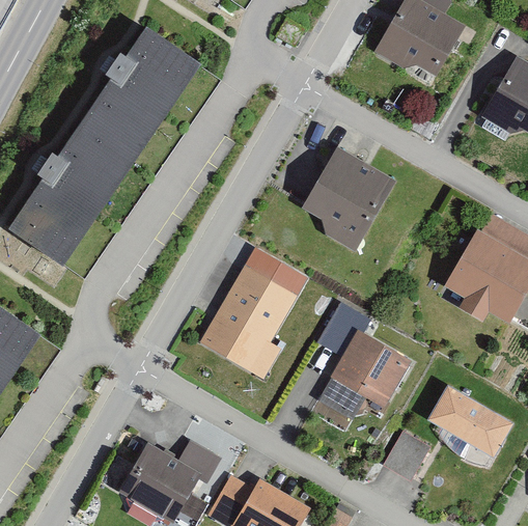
[(405,68),(417,61),(437,73),(465,25),(422,0),(404,0),(374,51),(405,68)]
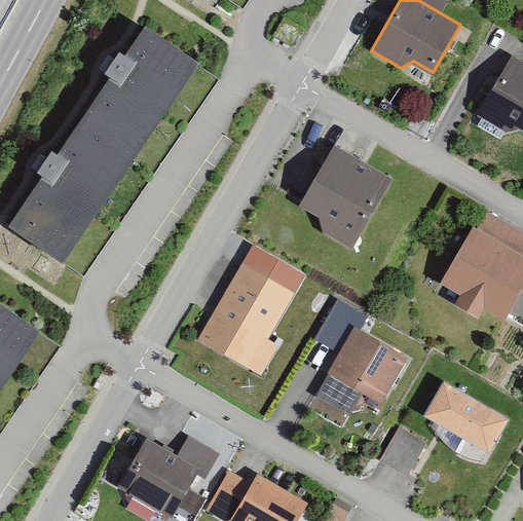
[(198,63),(145,26),(123,57),(119,53),(105,74),(109,77),(55,154),(51,151),(36,174),(41,177),(5,228),(57,264),(198,63)]
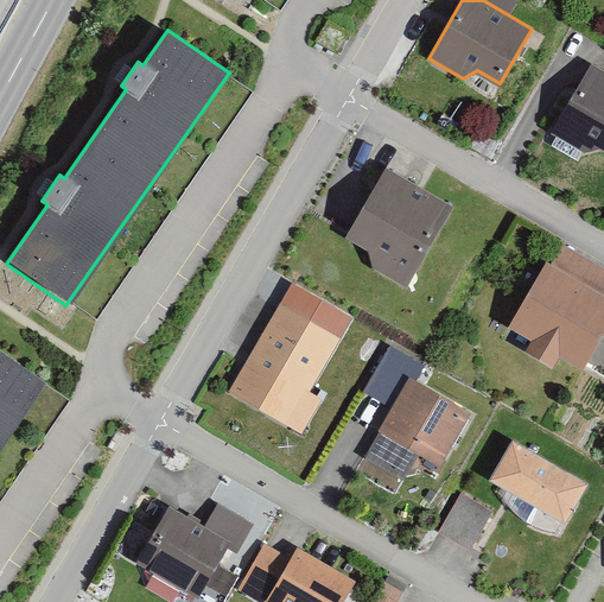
[(585,153),(596,145),(603,149),(603,73),(589,64),(550,133),(585,153)]
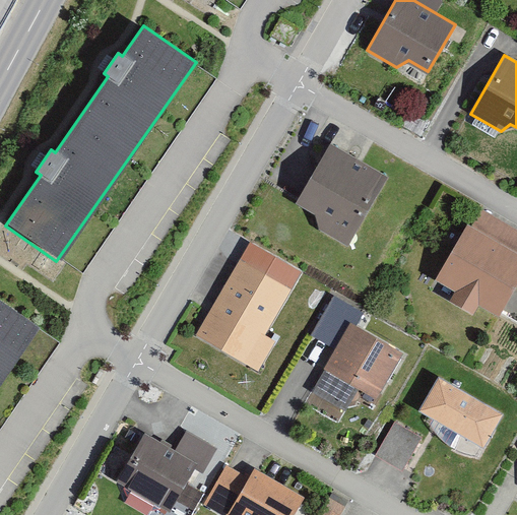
[(296,202),(317,214),(319,229),(347,244),(384,181),(327,147),(296,202)]
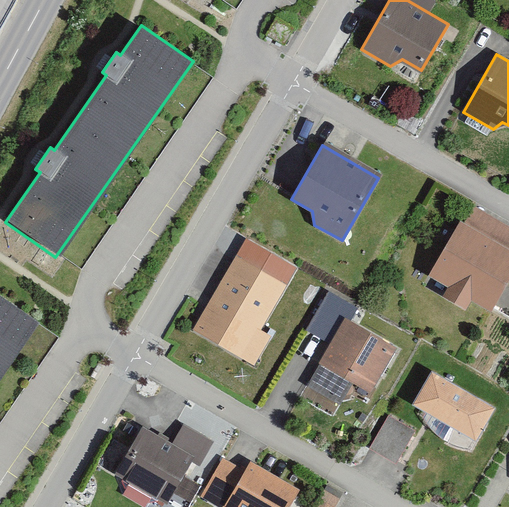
[(508,227),(472,208),(465,221),(461,219),(430,277),(449,287),(445,295),(468,307),(472,299),(497,313),(508,289),(508,227)]
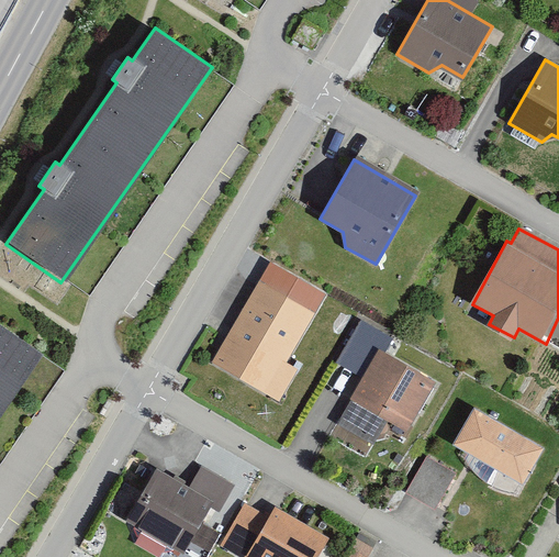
[(284,363),(313,314),(258,281),(211,361),(278,400),(295,369),(284,363)]
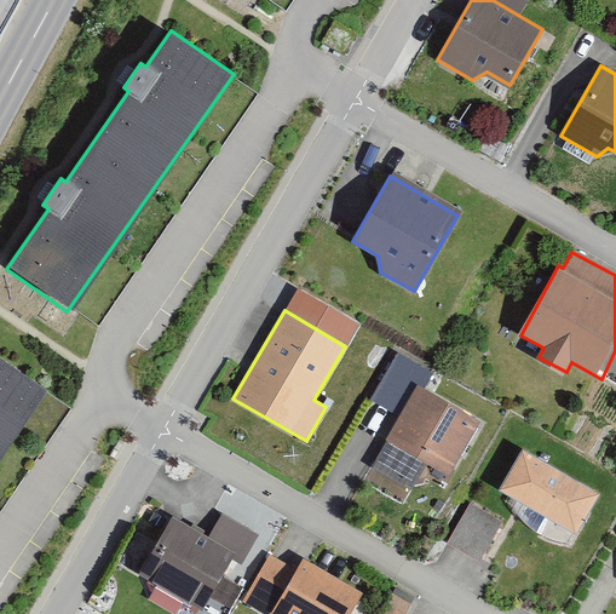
[(0,454),(47,386),(0,353),(0,454)]
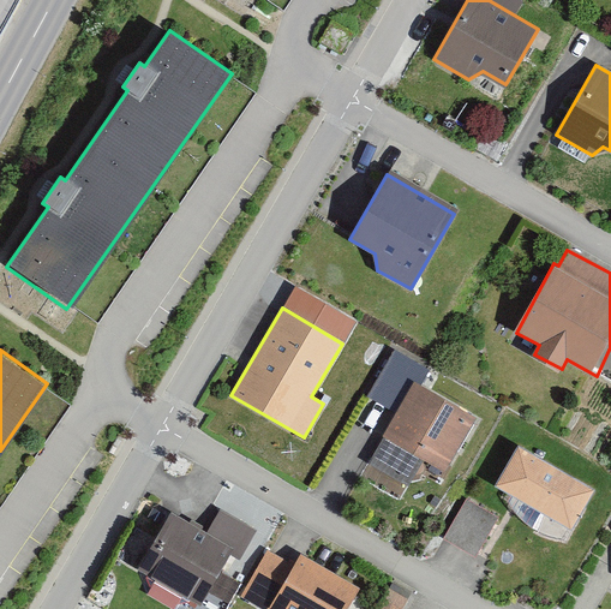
[(419,383),(426,370),(393,351),(367,394),(399,412),(370,463),(407,484),(421,457),(445,471),(477,417),(419,383)]
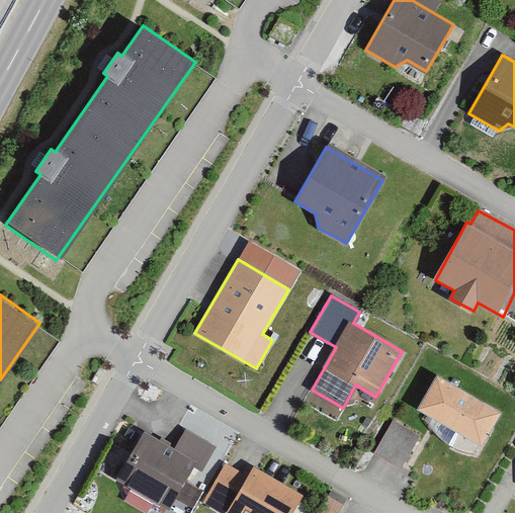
[(504,412),(437,375),(418,410),(484,446),(504,412)]
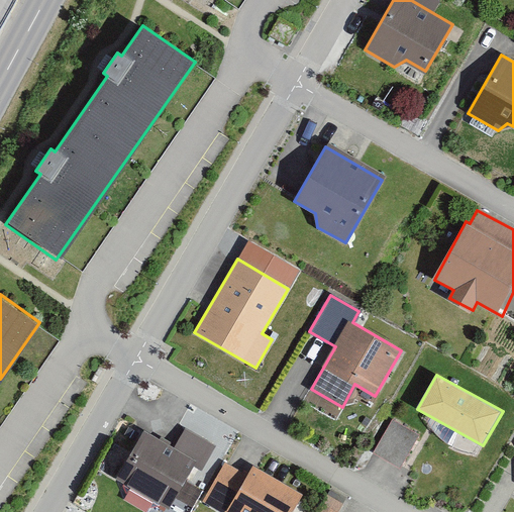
[(399,466),(415,434),(391,421),(375,452),(399,466)]
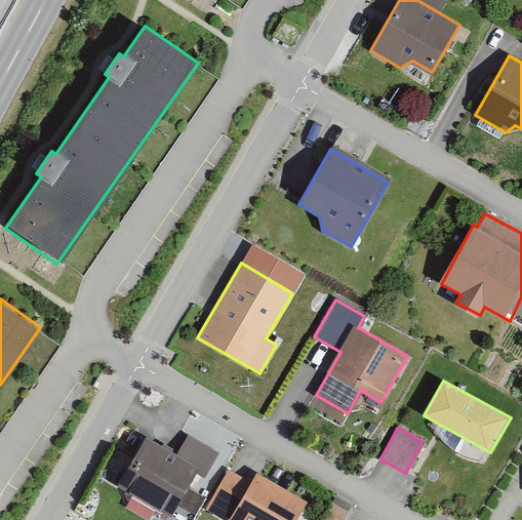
[(215,453),(186,437),(176,453),(146,436),(117,488),(171,517),(196,472),(203,475),(215,453)]
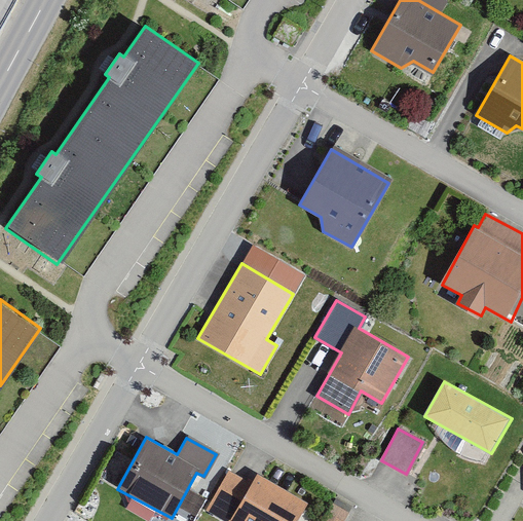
[(296,520),(307,501),(256,474),(252,482),(227,470),(203,514),(218,520),(296,520)]
